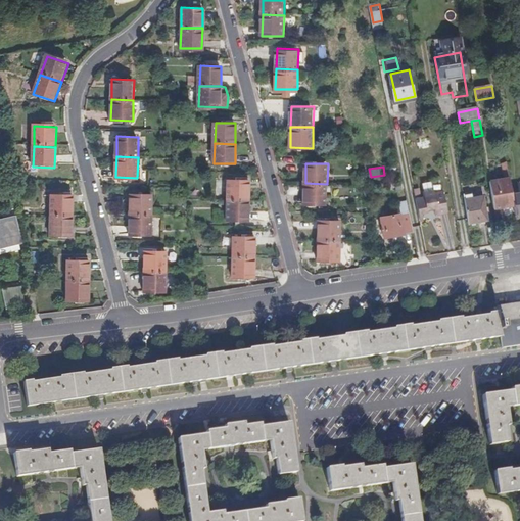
[(495,197),(503,196),(516,194),(515,191),(513,178),(493,181),(495,197)]
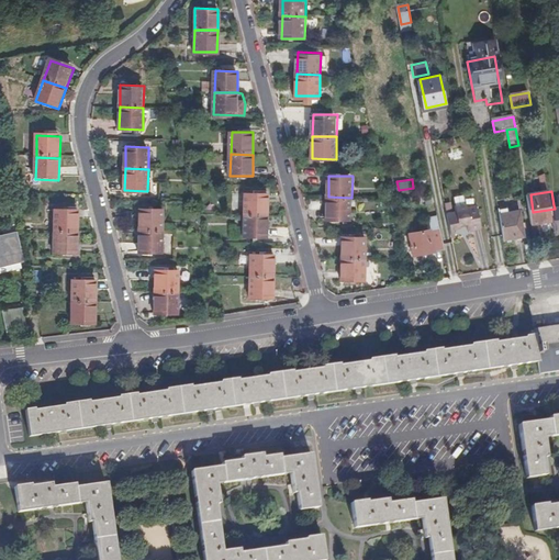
[(245,215),(269,215),(269,193),(246,193),(245,215)]
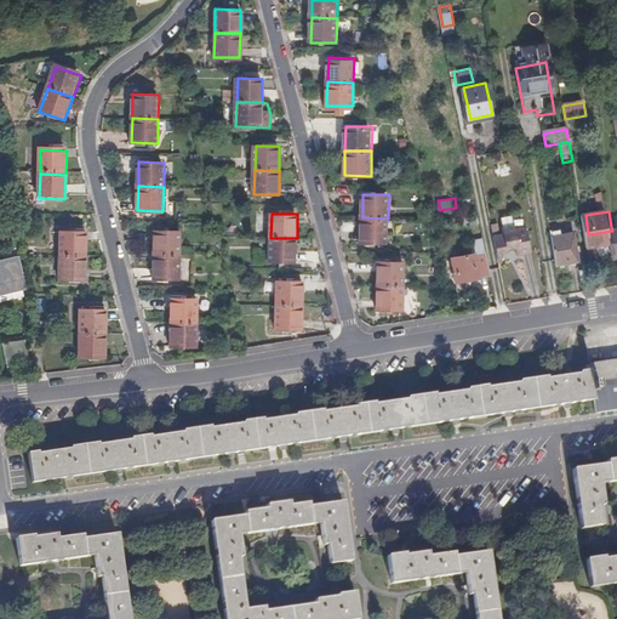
[(388,219),(363,217),(361,243),(388,243),(388,219)]
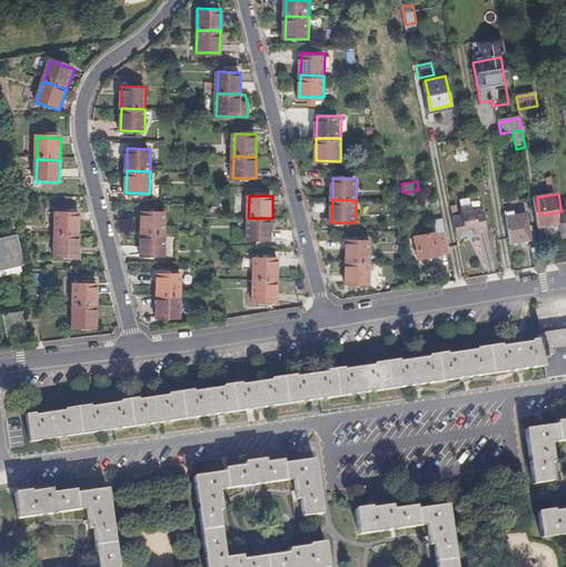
[(455,216),(458,232),(467,230),(467,228),(475,226),(476,234),(490,230),(485,207),(475,209),(475,206),(463,208),(464,214),(460,215),(458,204),(453,205),(455,216)]
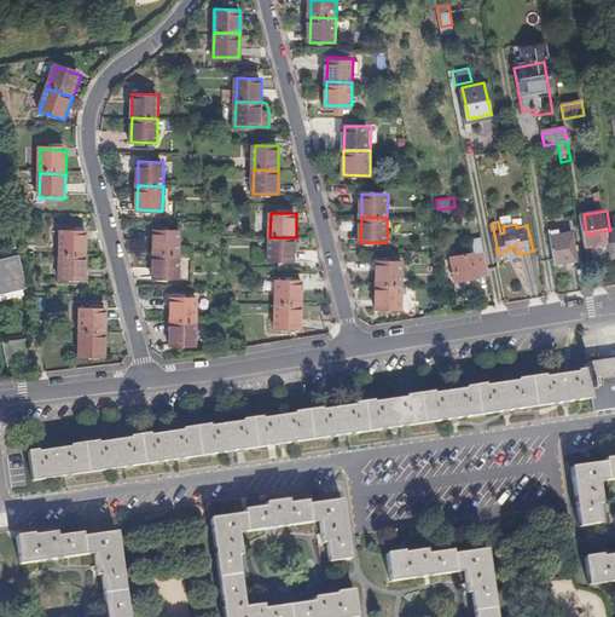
[(155,229),(155,253),(180,253),(180,230),(155,229)]
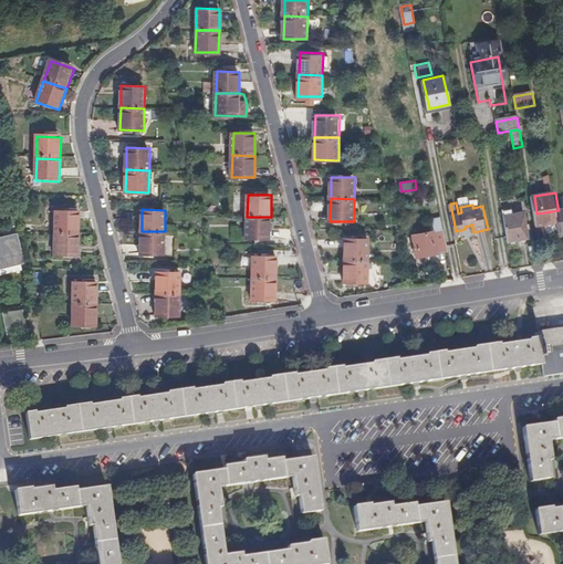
[(55,235),(79,235),(80,212),(56,212),(55,235)]
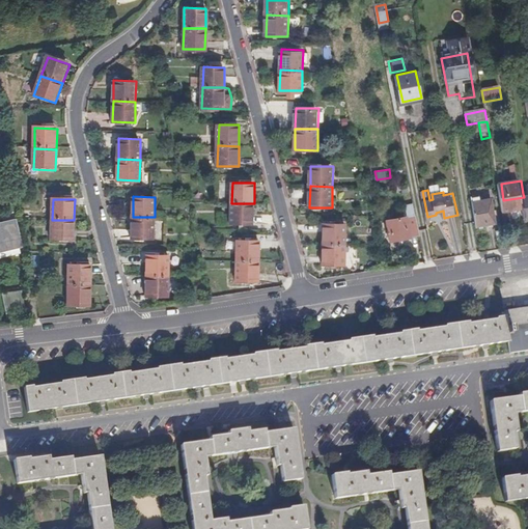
[(472,202),(476,226),(495,223),(490,199),(472,202)]
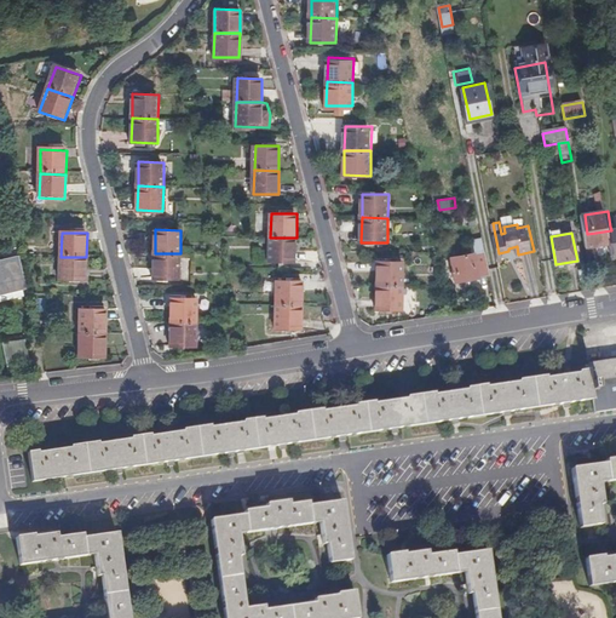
[(587,234),(589,245),(598,244),(596,233),(587,234)]
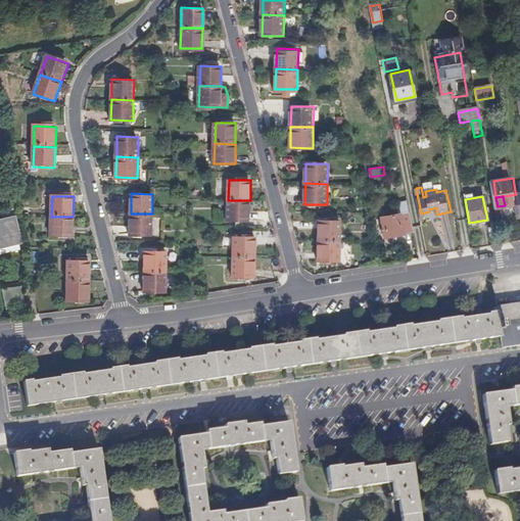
[(387,237),(416,231),(410,199),(398,201),(400,212),(382,217),(387,237)]
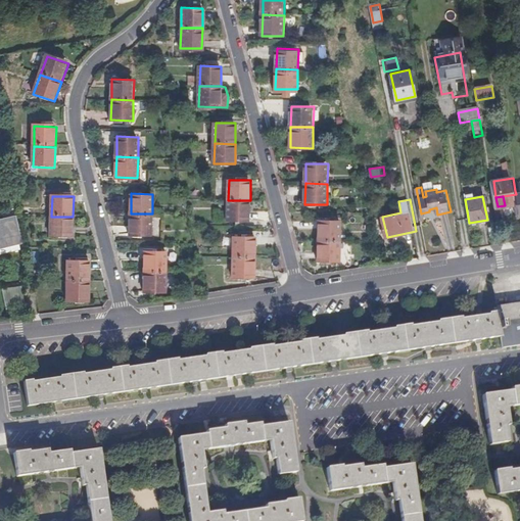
[(249,221),(250,200),(228,200),(227,221),(249,221)]
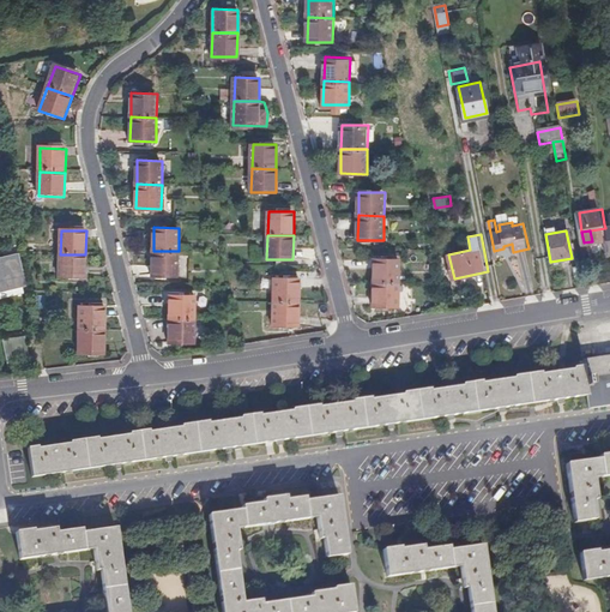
[(0,299),(23,294),(22,288),(19,279),(20,279),(13,251),(2,253),(2,251),(0,251),(0,299)]
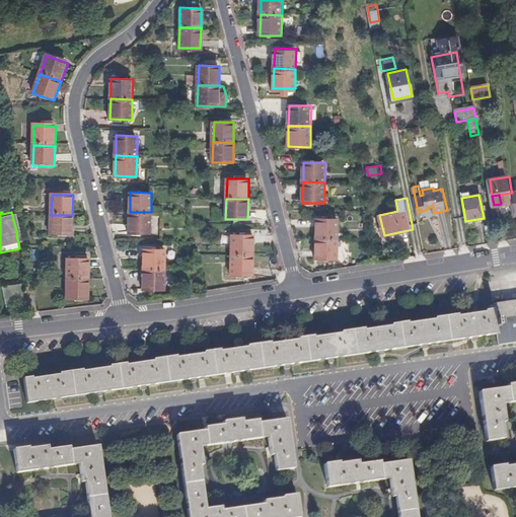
[(151,212),(130,212),(129,232),(150,233),(151,212)]
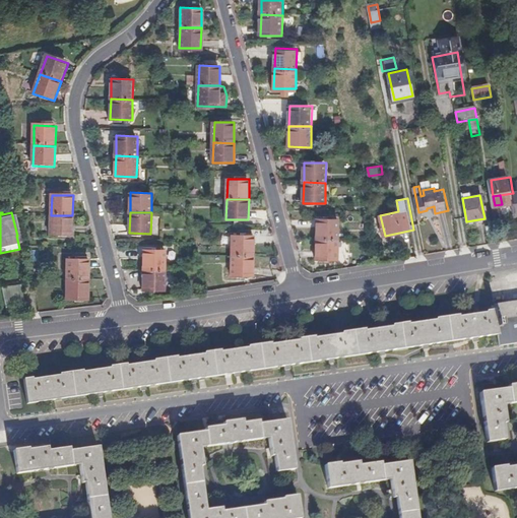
[(72,236),(72,215),(51,215),(51,235),(72,236)]
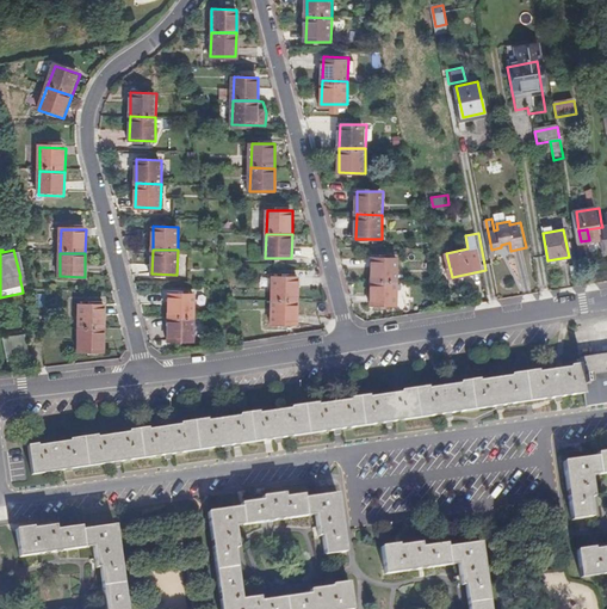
[(375,257),(375,281),(400,282),(401,258),(375,257)]
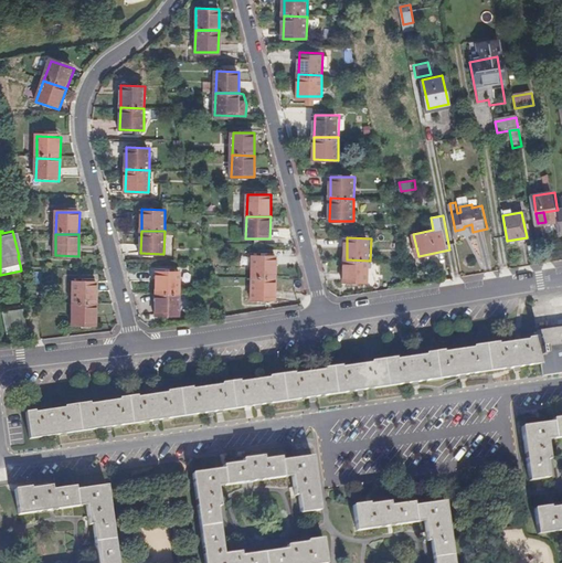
[(254,276),(276,277),(277,255),(255,255),(254,276)]
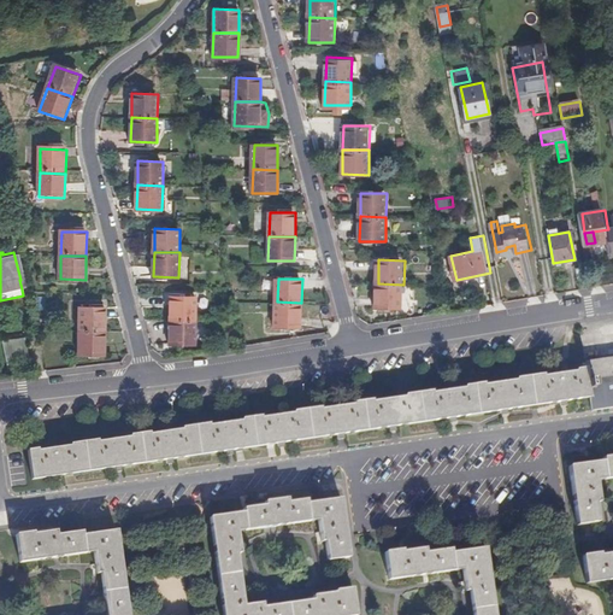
[(404,285),(378,283),(377,309),(402,309),(404,285)]
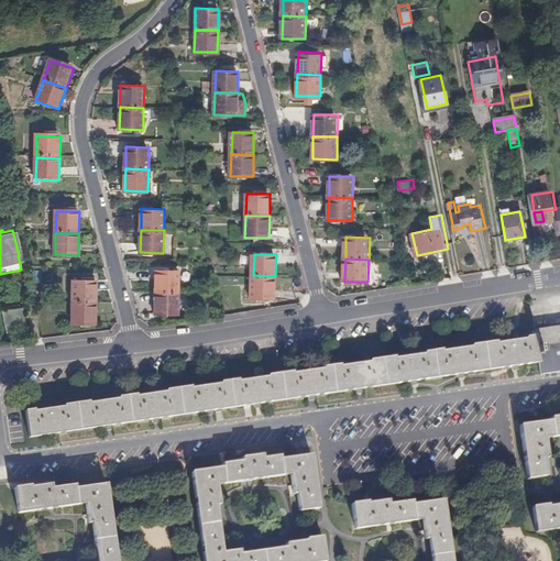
[(155,270),(155,290),(179,292),(179,271),(155,270)]
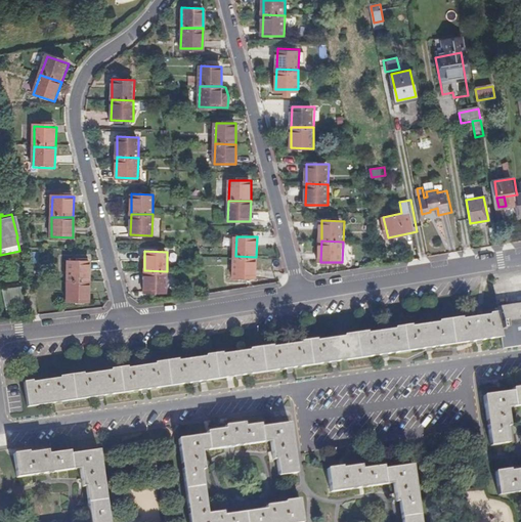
[(256,277),(256,257),(235,256),(235,276),(256,277)]
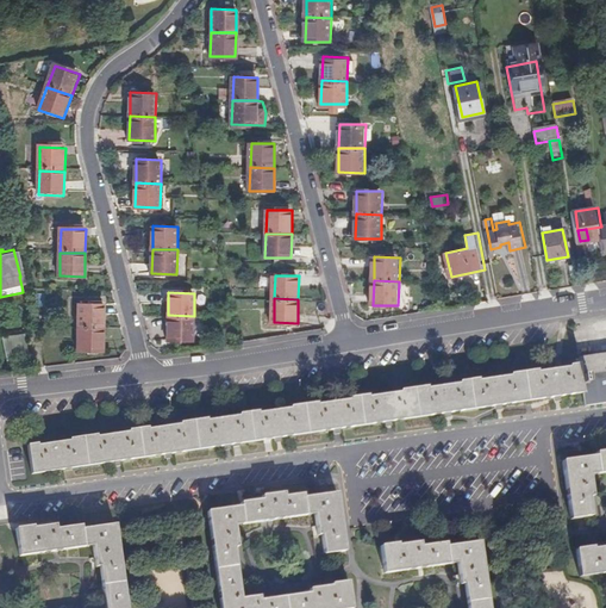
[(76,326),(102,327),(102,303),(77,302),(76,326)]
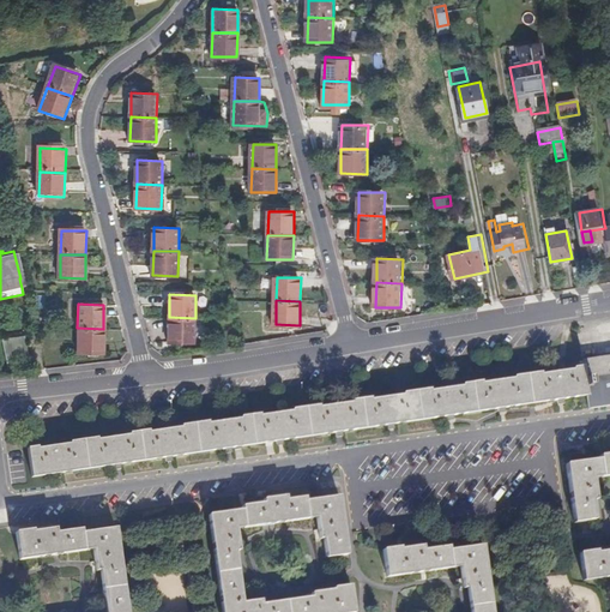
[(195,318),(169,317),(169,342),(195,343),(195,318)]
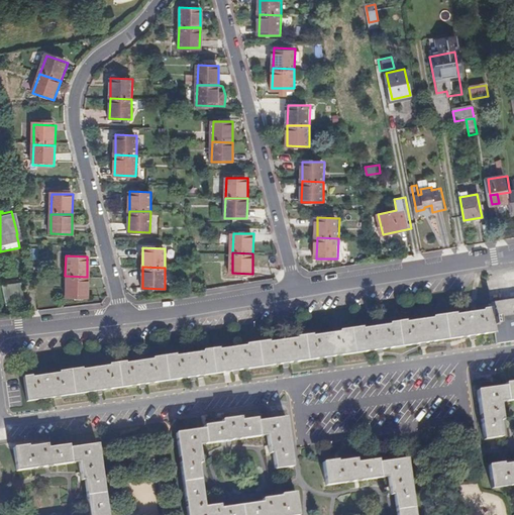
[(86,296),(87,277),(65,276),(65,295),(86,296)]
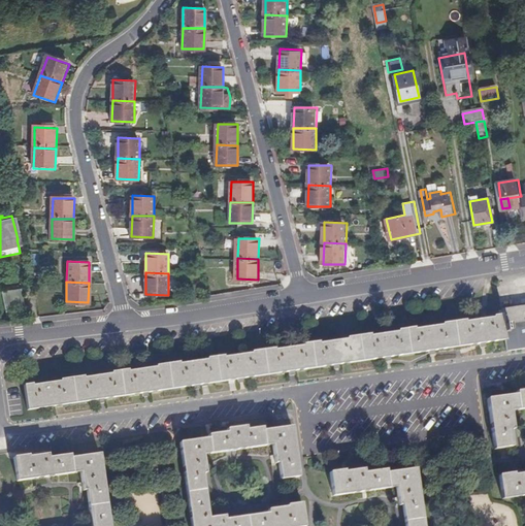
[(20,290),(1,294),(2,298),(4,309),(5,311),(24,307),(20,290)]
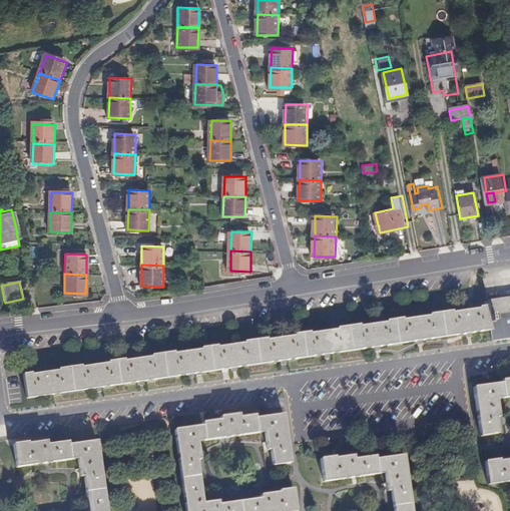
[(493,342),(509,339),(509,297),(502,298),(487,300),(488,306),(480,307),(480,309),(452,313),(452,311),(430,314),(430,316),(403,320),(403,318),(387,320),(388,322),(361,326),(361,324),(337,327),(337,329),(311,333),(311,331),(295,334),(295,335),(267,339),(267,337),(244,341),(245,343),(218,347),(217,345),(202,347),(202,349),(175,353),(174,351),(152,354),(153,356),(125,360),(125,358),(109,360),(109,362),(82,366),(82,364),(59,367),(60,369),(32,373),(32,371),(24,372),(28,397),(491,330),(493,342)]
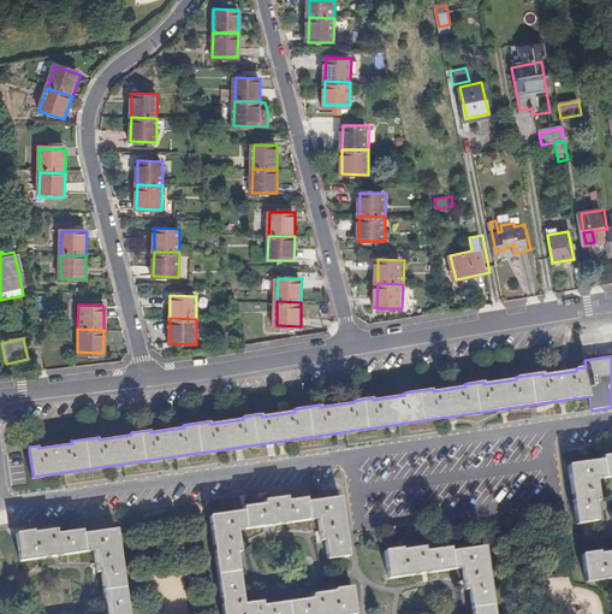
[(604,456),(570,461),(578,519),(599,515),(596,497),(601,496),(598,474),(611,472),(611,548),(601,549),(600,547),(583,549),(587,577),(611,573),(611,450),(604,452),(604,456)]
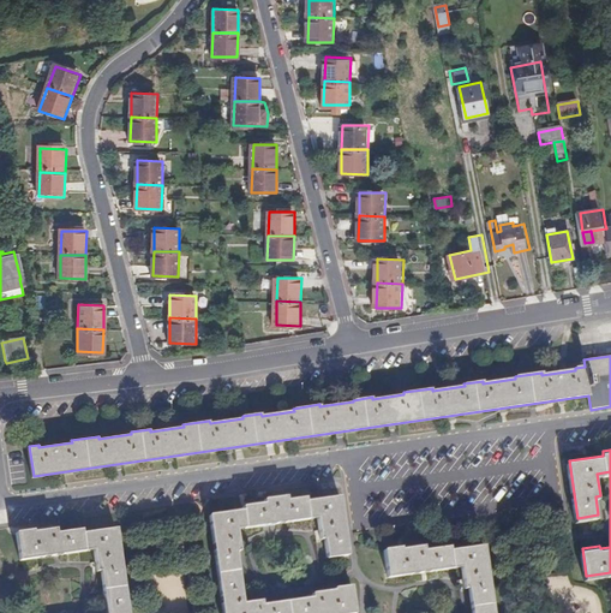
[(225,612),(337,612),(358,611),(354,583),(337,585),(337,587),(315,590),(315,595),(264,602),(264,597),(246,600),(239,549),(241,548),(238,527),(318,515),(322,536),(327,536),(329,554),(349,552),(341,494),(307,499),(306,494),(288,497),(288,493),(264,497),(265,500),(244,504),(245,507),(211,512),(225,612)]
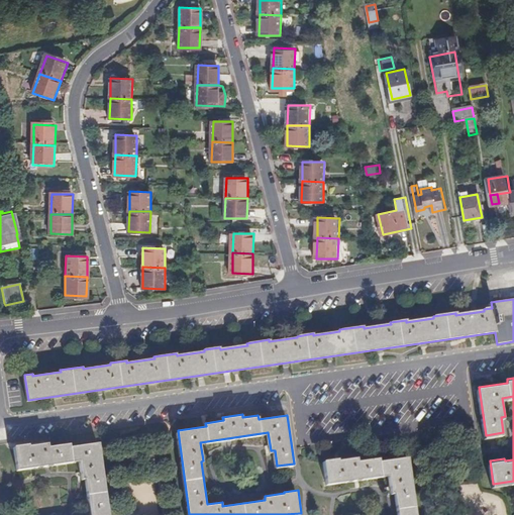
[(109,514),(99,442),(70,446),(70,443),(48,446),(47,443),(30,446),(29,443),(14,445),(18,470),(80,460),(83,480),(86,479),(91,514),(109,514)]
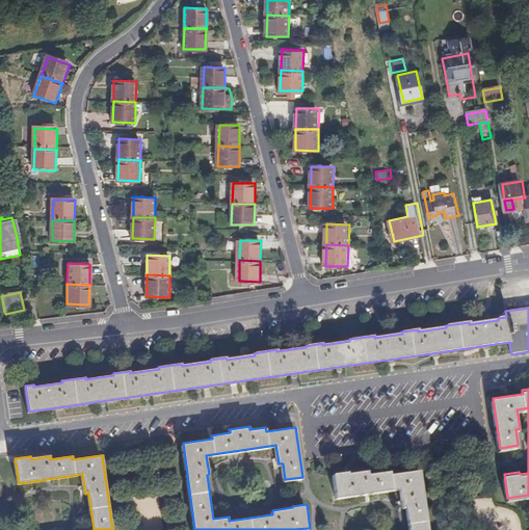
[(429,529),(421,469),(391,473),(390,469),(369,472),(369,470),(349,473),(349,470),(334,472),(337,497),(401,487),(403,505),(407,505),(411,529),(429,529)]
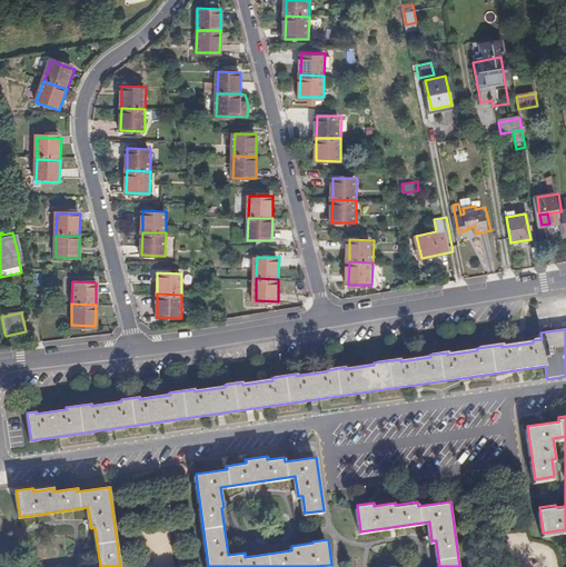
[(510,539),(529,538),(528,528),(509,530),(510,539)]
